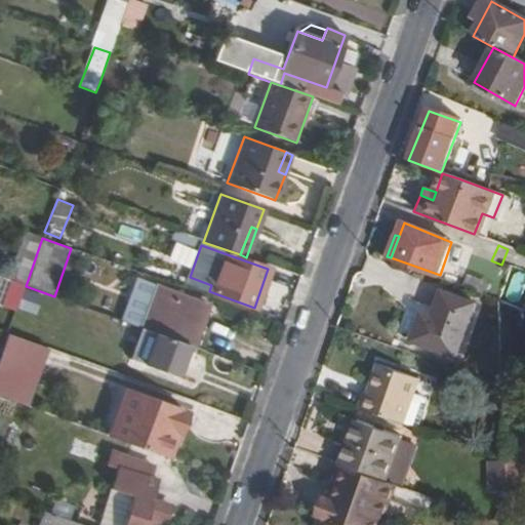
[(484,287),(491,267),(463,255),(455,275),(484,287)]
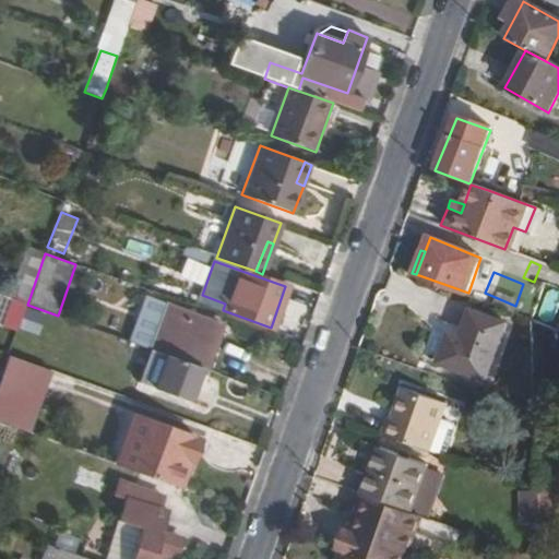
[(199,368),(202,368),(218,322),(165,302),(165,305),(149,298),(143,300),(128,342),(149,349),(157,352),(165,355),(199,368)]
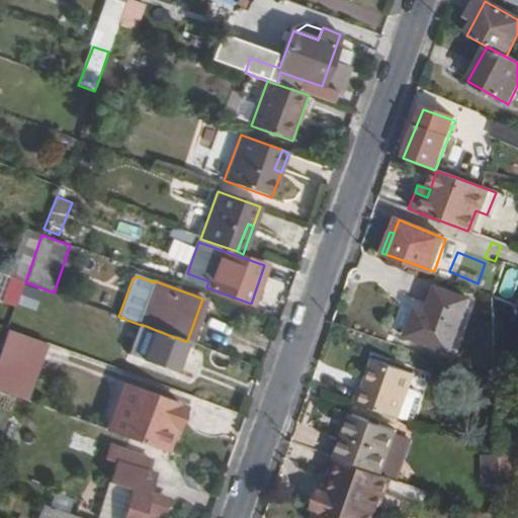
[(34,311),(42,290),(12,278),(4,299),(34,311)]
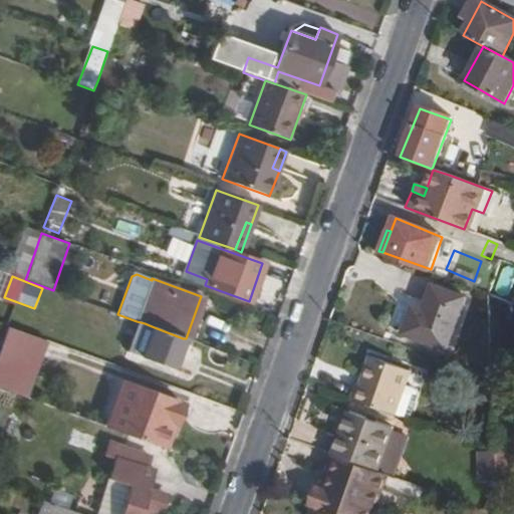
[(448,348),(467,296),(438,285),(425,317),(411,311),(404,331),(448,348)]
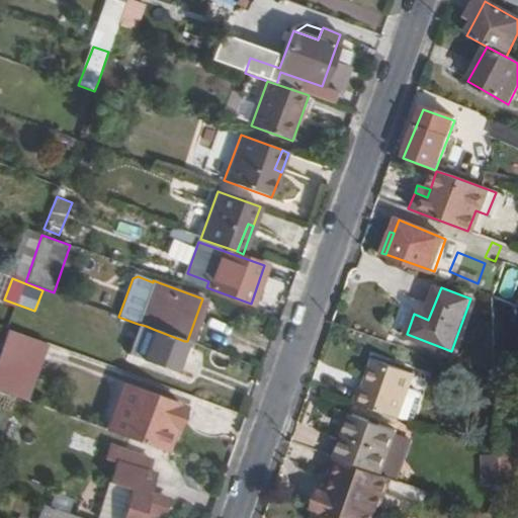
[(146,326),(138,324),(118,317),(66,296),(59,314),(140,344),(146,326)]
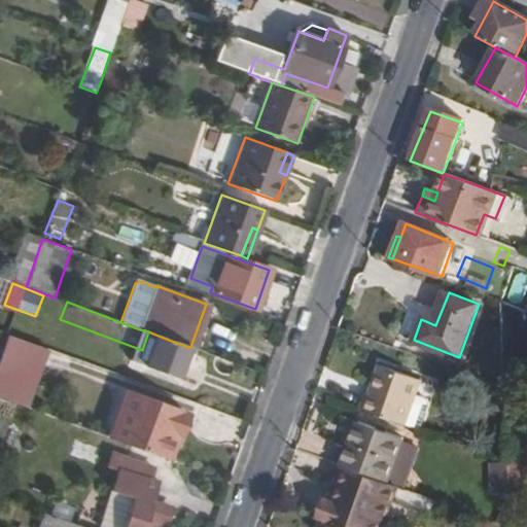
[(0,364),(0,395),(31,406),(50,348),(10,335),(0,364)]
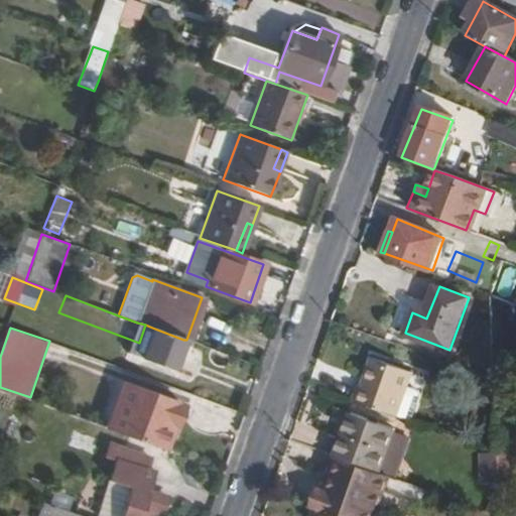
[(172,368),(183,340),(152,328),(141,357),(172,368)]
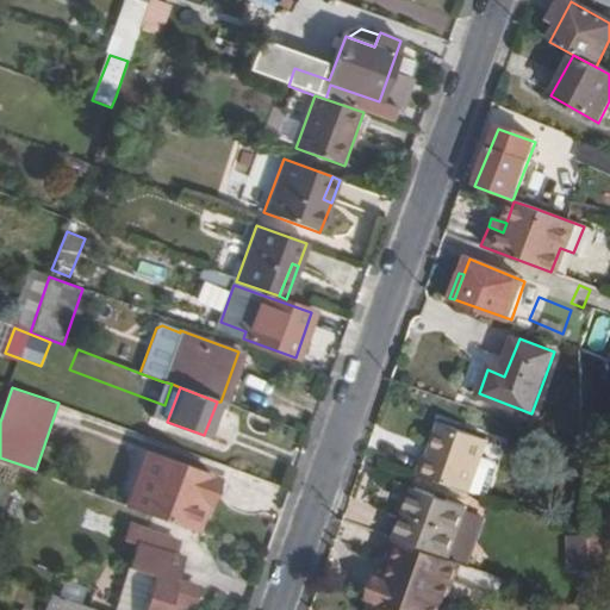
[(423,453),(416,472),(472,492),(490,441),(439,422),(427,455),(423,453)]
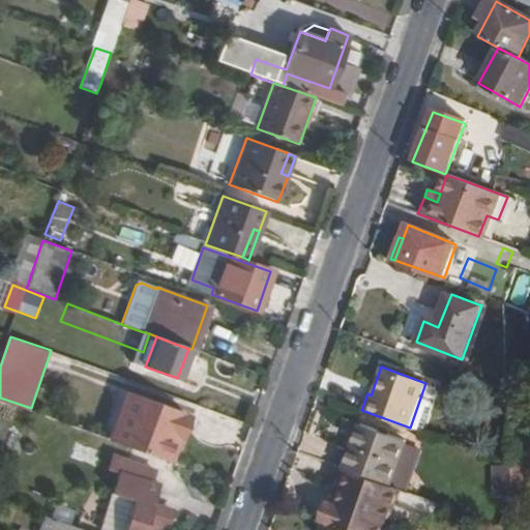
[(111,441),(170,463),(186,417),(127,396),(111,441)]
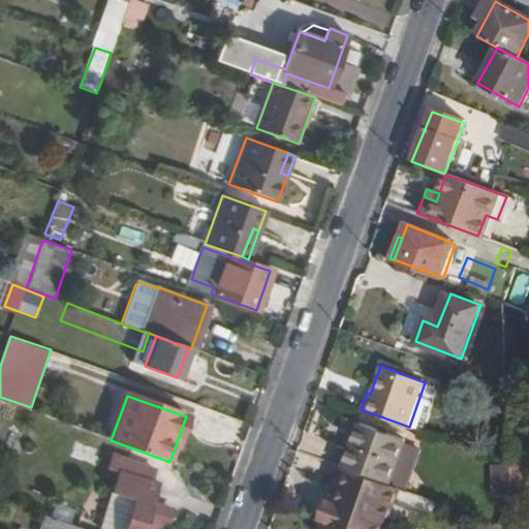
[(419,397),(409,427),(425,432),(433,406),(431,401),(419,397)]
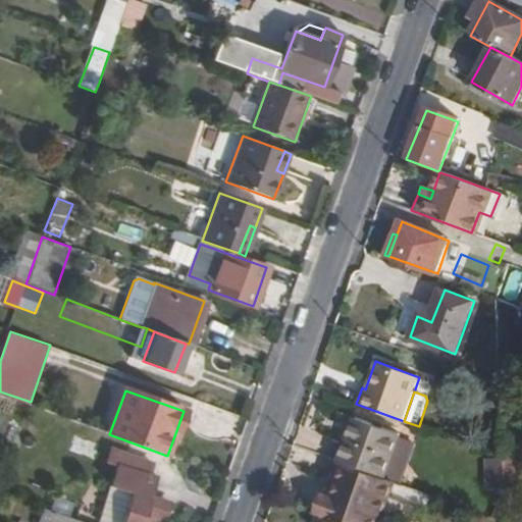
[(356,418),(340,462),(345,463),(385,478),(401,435),(356,418)]
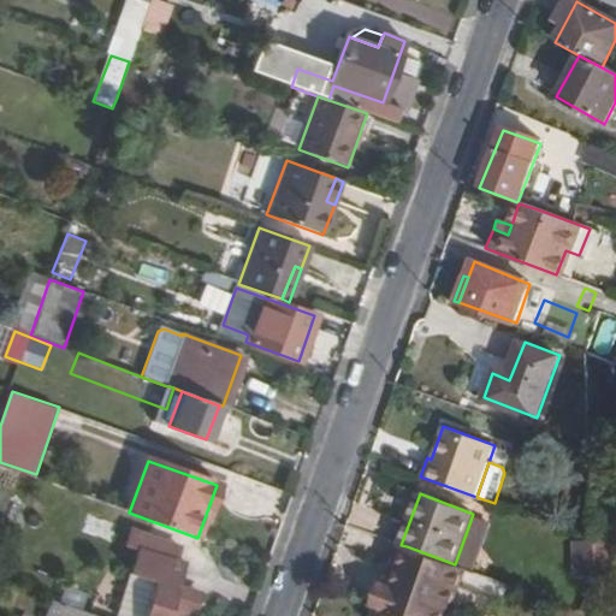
[(154,580),(141,615),(183,615),(185,611),(190,594),(177,590),(185,567),(172,563),(177,548),(132,532),(126,545),(141,551),(134,573),(154,580)]
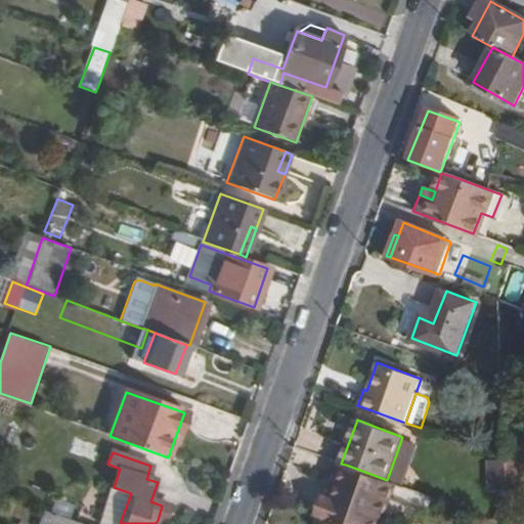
[(508,453),(509,459),(508,478),(519,479),(519,455),(508,453)]
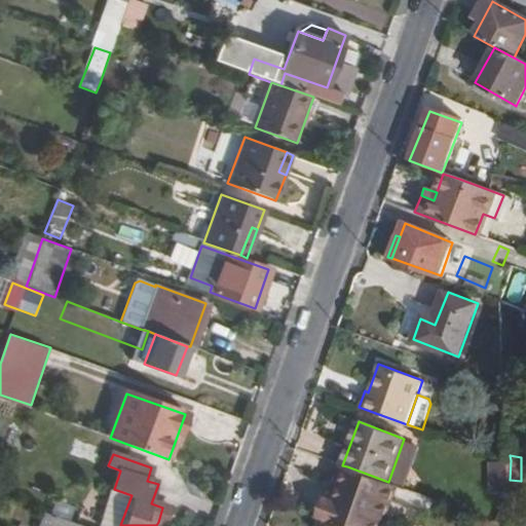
[(490,460),(489,491),(508,492),(510,461),(490,460)]
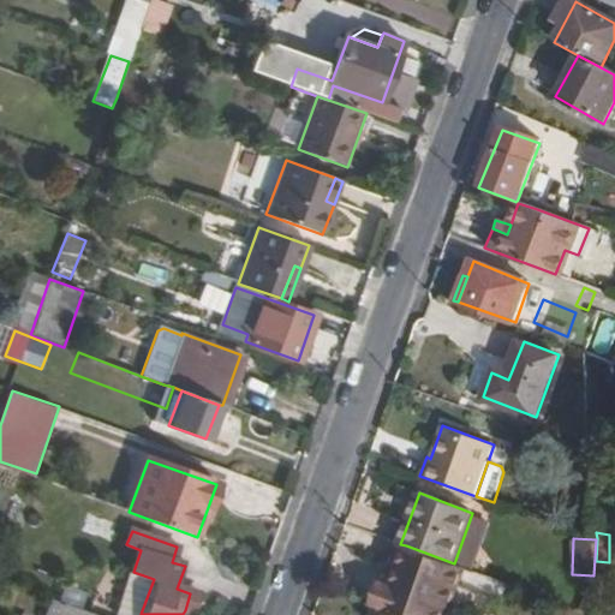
[(406,545),(400,544),(393,562),(399,566),(406,545)]
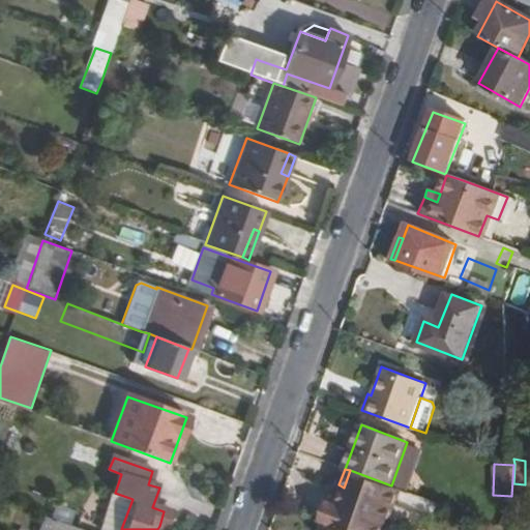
[(336,484),(322,523),(328,526),(340,529),(383,529),(386,522),(389,522),(401,489),(391,486),(350,470),(344,488),(339,484),(336,484)]
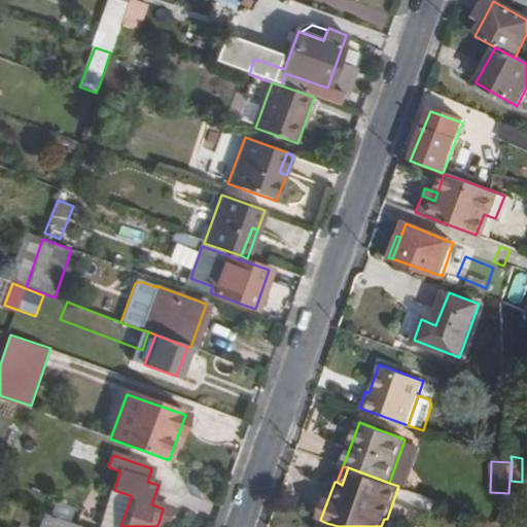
[(102,524),(110,526),(120,526),(132,496),(114,490),(102,524)]
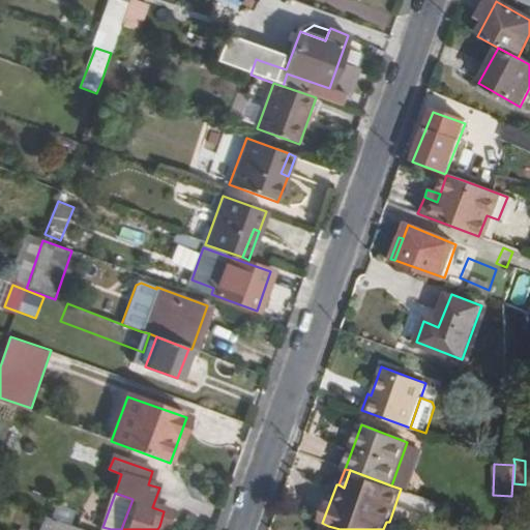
[(164,511),(159,526),(166,528),(171,514),(164,511)]
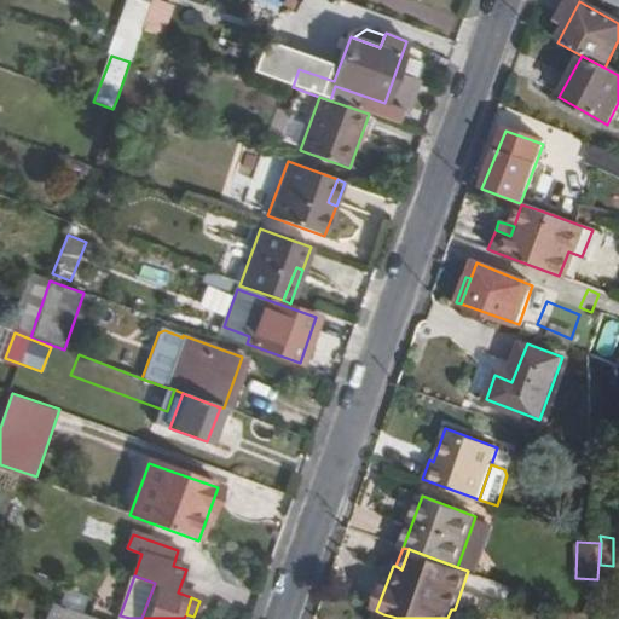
[(97,618),(51,602),(45,618),(97,618)]
